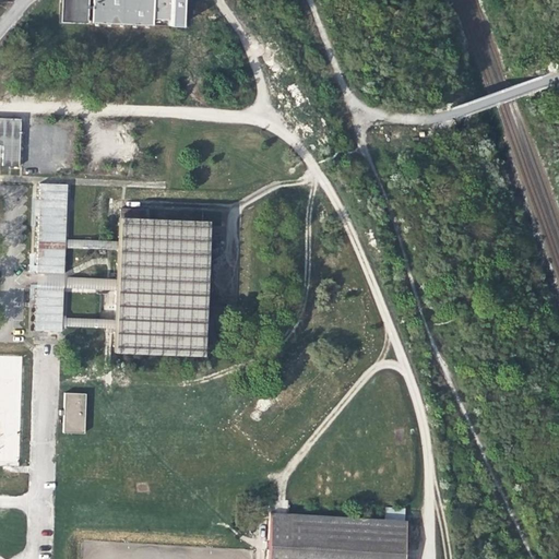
[(88,3),(88,0),(61,0),(61,21),(87,22),(88,8),(93,8),(92,21),(153,24),(153,19),(169,20),(169,24),(182,25),(182,0),(92,0),(93,3),(88,3)]
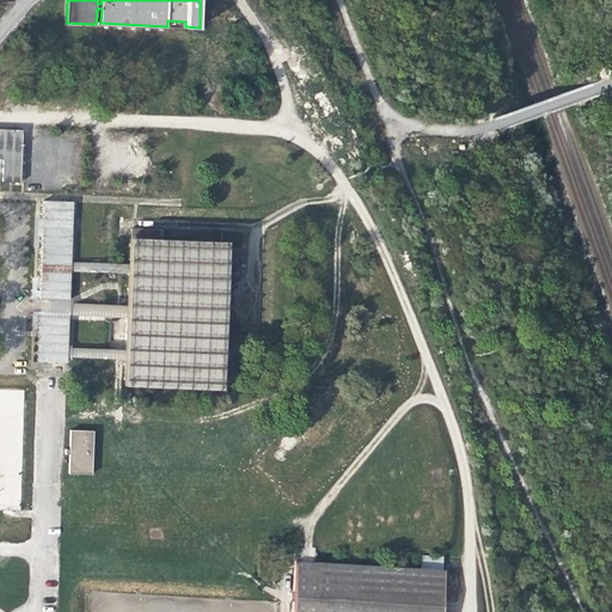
[(0,158),(2,158),(2,182),(22,182),(24,129),(0,128),(0,158)]
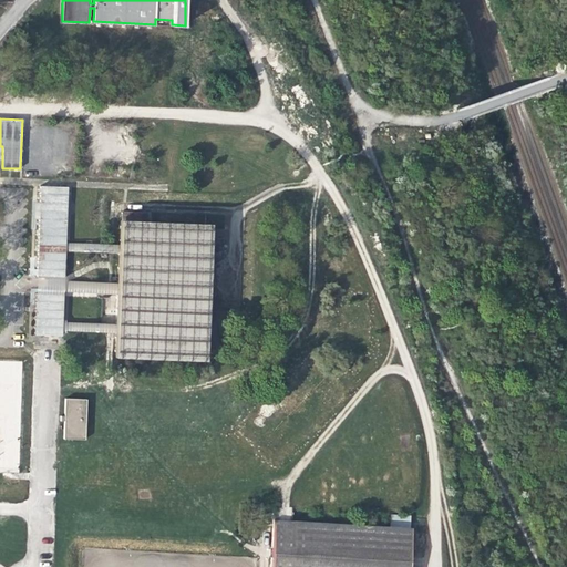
[(68,187),(40,186),(38,279),(64,280),(65,245),(66,234),(68,187)]
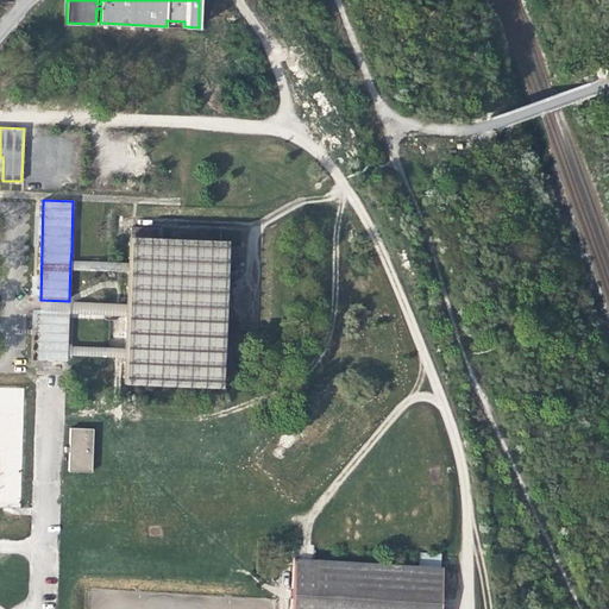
[(227,236),(130,233),(129,262),(129,272),(127,302),(127,309),(127,316),(125,357),(124,381),(223,385),(224,324),(228,249),(227,236)]
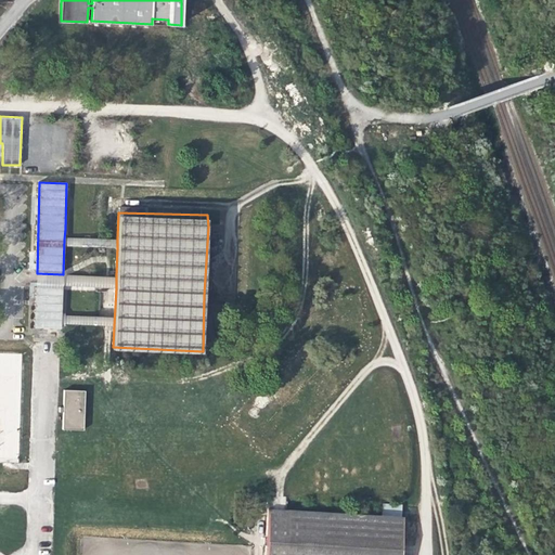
[(84,229),(65,229),(64,240),(84,241),(84,247),(117,248),(117,239),(99,237),(100,220),(84,221),(84,229)]
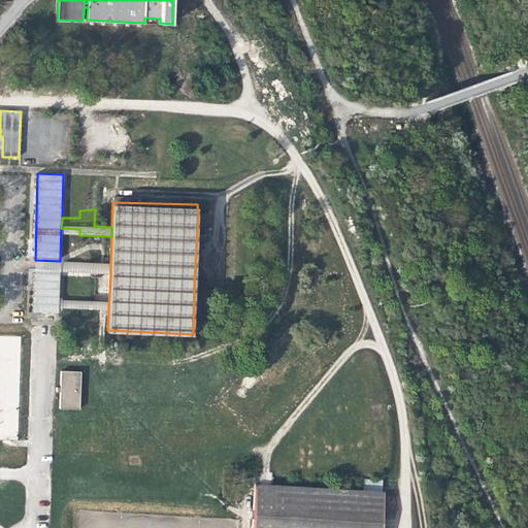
[(60,261),(35,260),(34,272),(61,273),(89,274),(110,274),(110,268),(110,262),(60,261)]
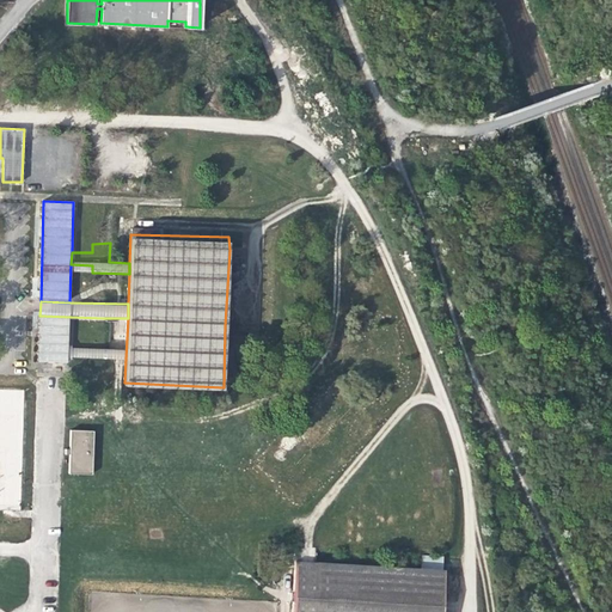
[(71,317),(40,316),(41,356),(126,359),(128,318),(103,318),(102,348),(73,347),(71,317)]
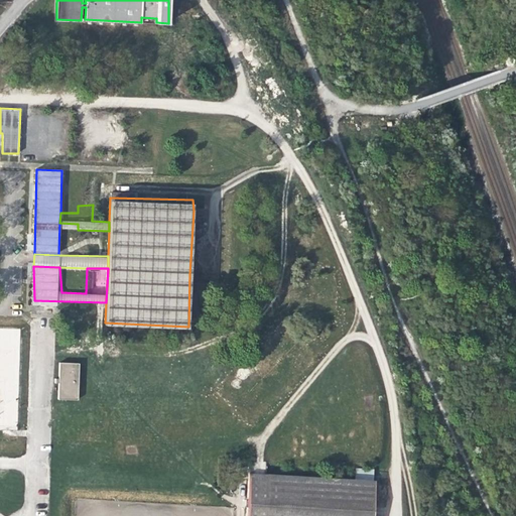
[(0,428),(18,429),(19,328),(0,328),(0,428)]
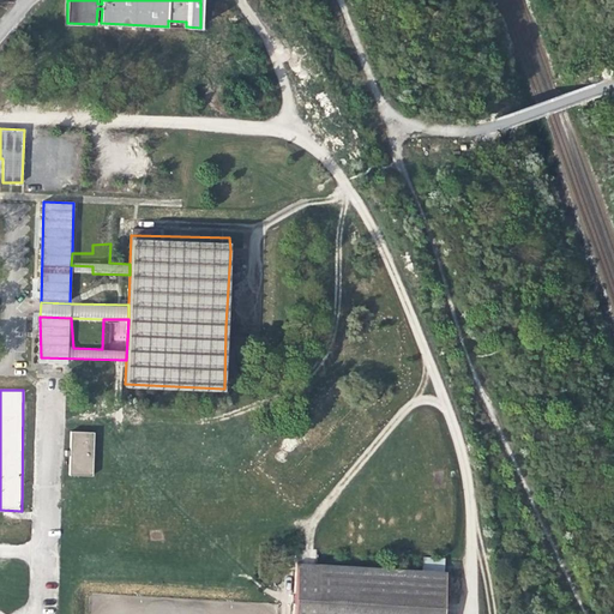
[(71,475),(91,475),(94,432),(72,432),(71,475)]
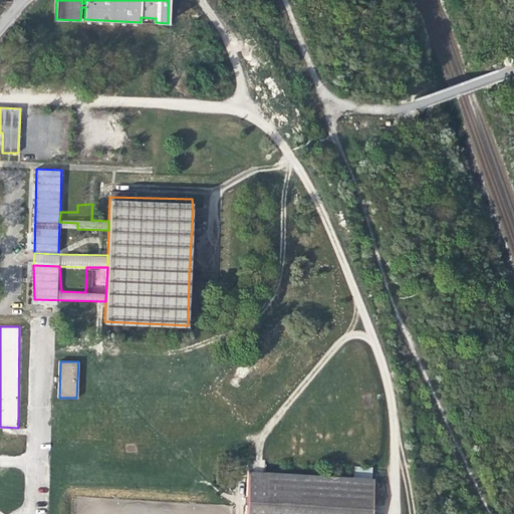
[(353,467),(352,477),(250,471),(247,513),(369,513),(372,478),(372,468),(353,467)]
